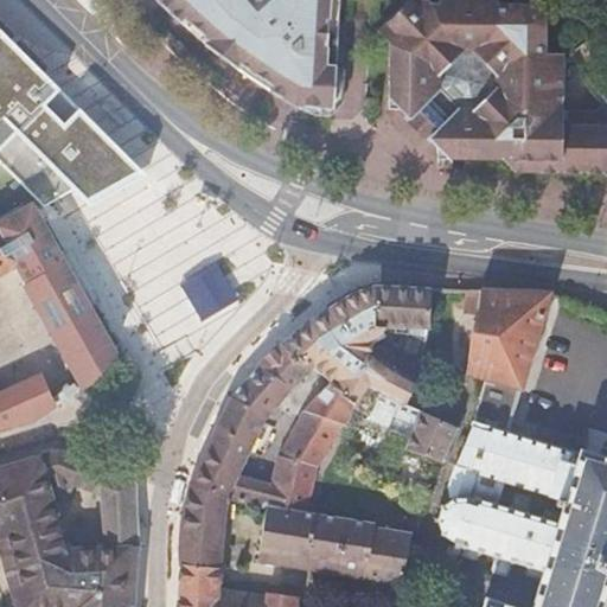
[(159,0),(168,10),(171,12),(173,10),(179,16),(178,19),(179,20),(181,17),(205,39),(203,42),(206,44),(227,61),(241,70),(247,75),(250,70),(272,84),(268,88),(285,98),(293,102),(300,103),(326,104),(334,95),(336,65),(338,21),(339,0),(159,0)]
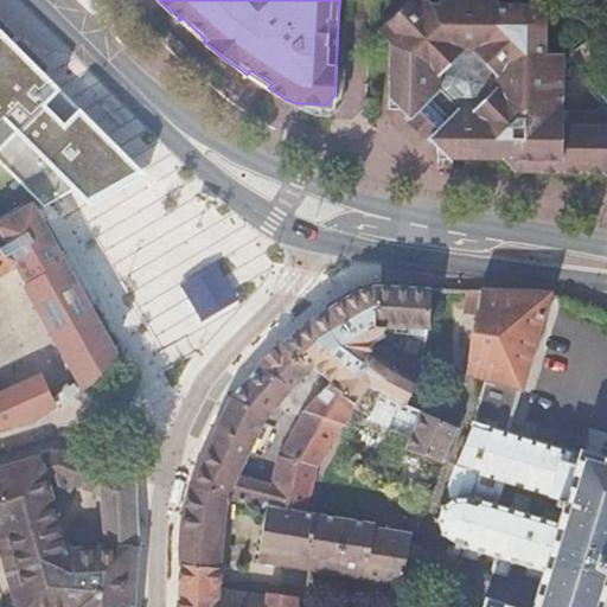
[(401,107),(406,113),(409,116),(419,108),(438,128),(429,135),(432,139),(436,144),(436,155),(441,155),(503,157),(516,168),(606,168),(606,121),(563,121),(563,50),(547,49),(547,0),(541,0),(406,0),(377,29),(389,40),(388,107),(401,107)]
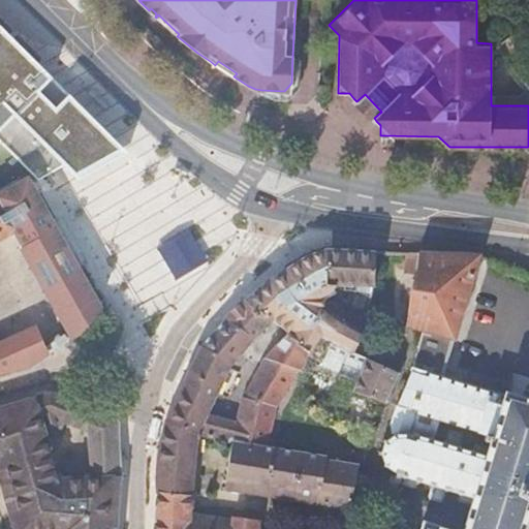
[(0,25),(0,142),(37,179),(66,162),(74,172),(118,147),(109,137),(68,95),(50,76),(0,25)]
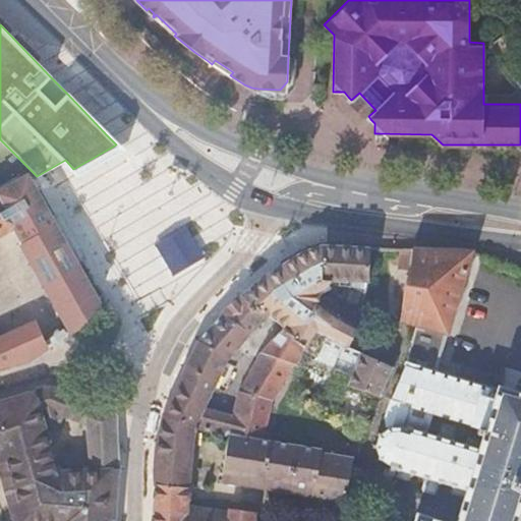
[(103,110),(109,105),(92,85),(84,91),(103,110)]
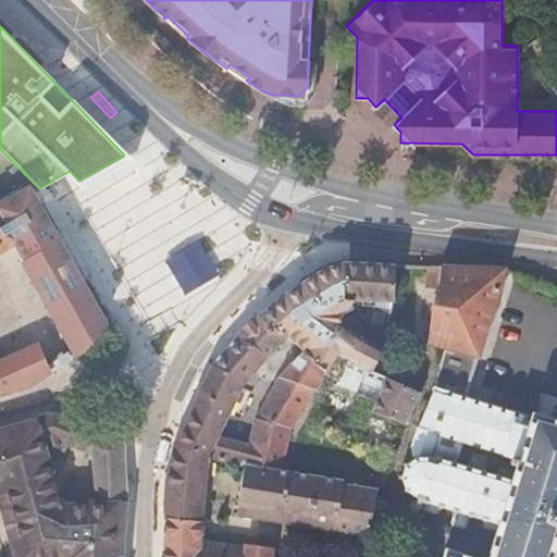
[(82,350),(104,324),(26,190),(0,205),(0,392),(28,383),(48,371),(41,356),(36,346),(24,353),(0,362),(0,251),(17,242),(26,258),(23,259),(76,355),(82,350)]
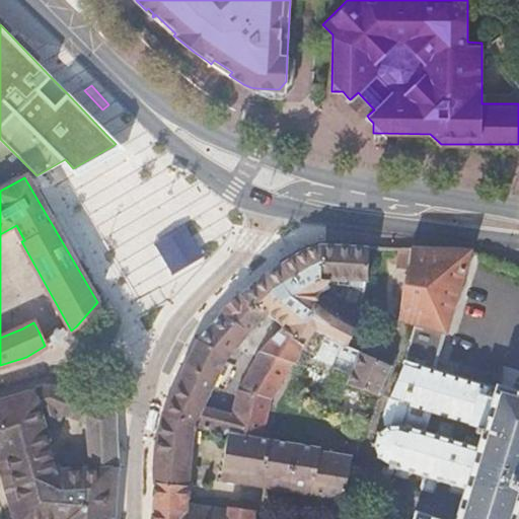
[(40,186),(31,190),(47,216),(49,218),(56,214),(40,186)]
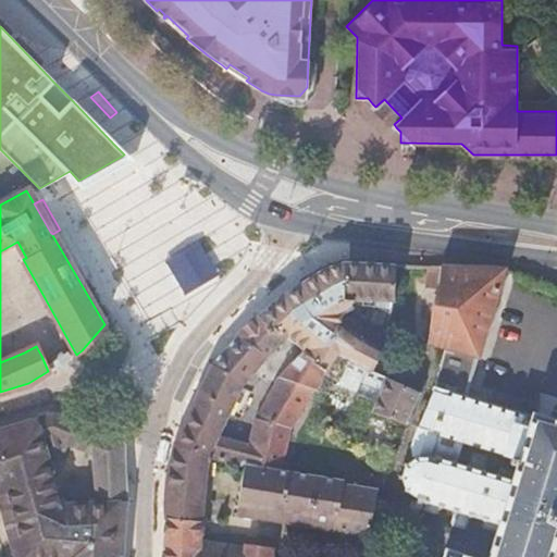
[(186,292),(221,271),(201,239),(168,259),(186,292)]
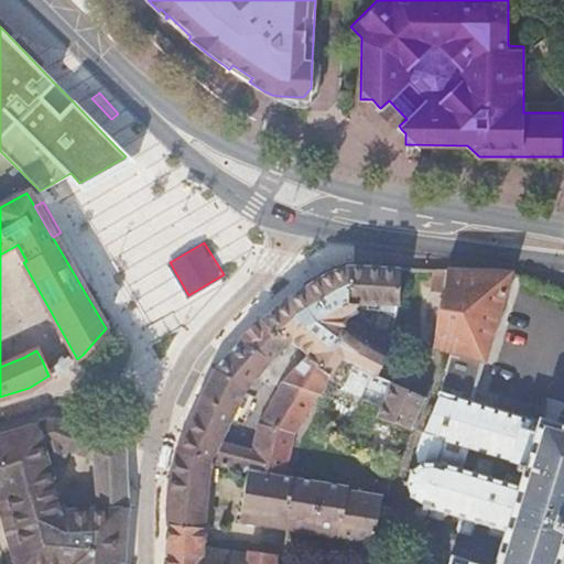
[(260,318),(261,320),(286,344),(291,339),(305,353),(303,356),(300,358),(327,373),(328,375),(337,355),(371,372),(375,373),(376,372),(386,353),(362,342),(344,326),(344,316),(351,312),(357,307),(351,300),(396,304),(397,266),(355,264),(345,264),(326,271),(303,285),(284,297),(278,304),(260,318)]
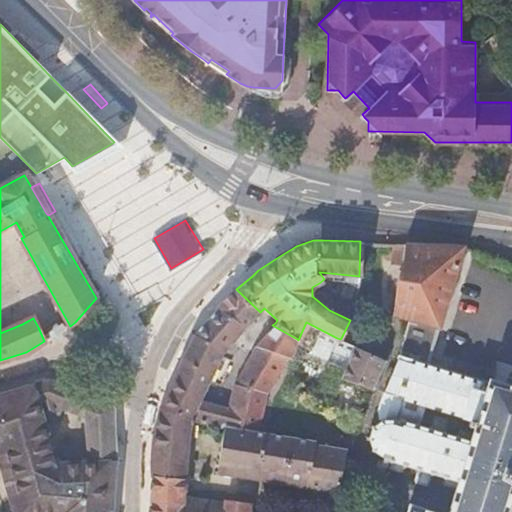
[(504,511),(505,511),(506,511),(508,508),(506,507),(511,490),(511,489),(511,385),(508,384),(509,383),(505,382),(505,383),(491,379),(491,378),(488,377),(488,378),(487,378),(486,381),(428,364),(462,246),(403,243),(400,269),(398,269),(392,312),(410,318),(400,355),(398,354),(382,393),(383,393),(380,402),(378,407),(378,413),(379,419),(375,422),(372,426),(369,424),(368,427),(371,428),(370,432),(370,436),(367,437),(367,440),(370,439),(371,443),(372,446),(370,449),(373,451),(374,449),(375,449),(379,453),(382,456),(382,458),(385,459),(385,457),(388,458),(388,460),(389,460),(388,462),(390,463),(389,466),(390,468),(400,471),(402,469),(403,466),(405,467),(406,464),(415,467),(415,469),(416,470),(414,479),(415,481),(425,484),(427,482),(430,474),(432,475),(433,472),(443,475),(442,478),(444,478),(443,482),(444,484),(452,486),(456,485),(454,492),(453,492),(451,496),(453,496),(448,511),(434,511),(413,506),(413,504),(409,503),(409,504),(407,504),(407,507),(408,507),(406,511),(504,511)]
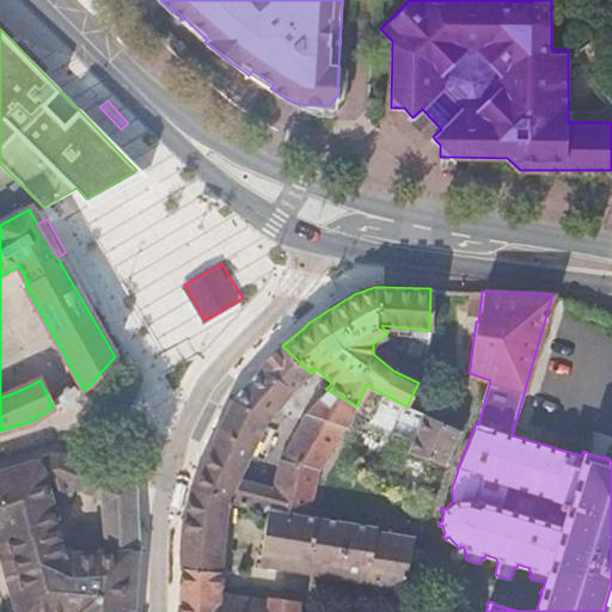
[(215,434),(193,487),(231,500),(248,503),(271,508),(307,515),(318,471),(331,447),(341,429),(344,426),(346,426),(355,405),(325,389),(307,411),(279,460),(271,487),(240,478),(268,421),(311,373),(283,347),(231,398),(215,434)]
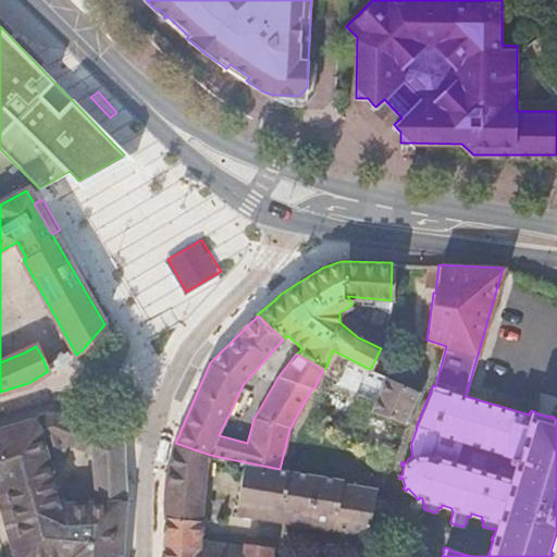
[(390,380),(376,411),(401,421),(403,421),(416,391),(390,380)]
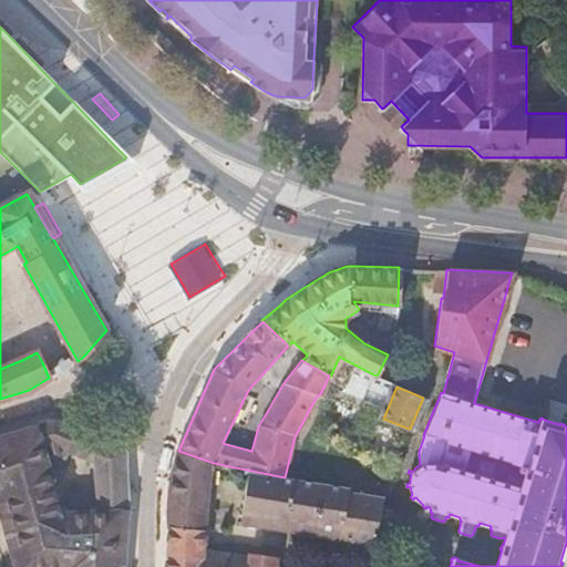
[(0,517),(13,566),(124,566),(125,556),(125,553),(126,546),(127,454),(123,446),(88,433),(52,420),(0,434),(0,517)]
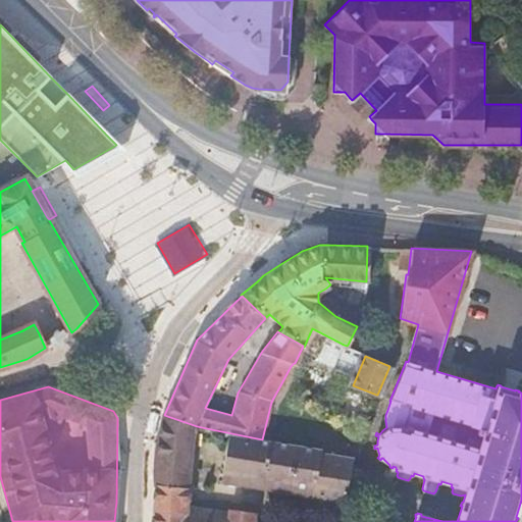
[(156,487),(153,521),(255,521),(257,514),(227,511),(188,507),(195,437),(197,426),(164,415),(158,437),(153,486),(156,487)]
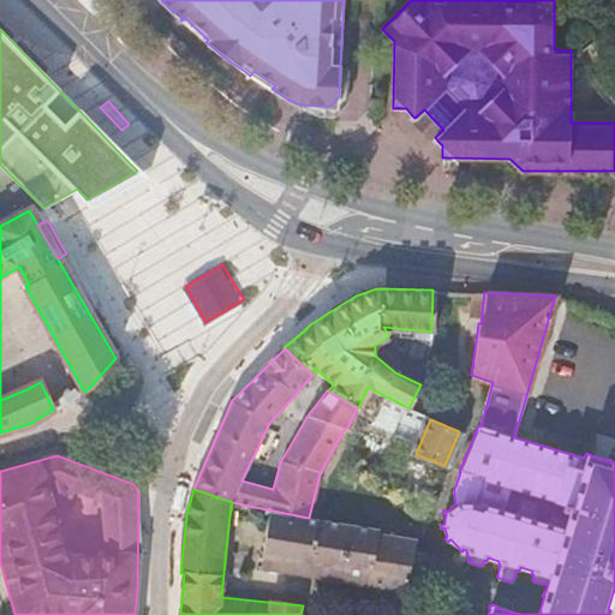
[(415,543),(376,536),(377,530),(309,518),(273,511),(263,568),(368,586),(405,593),(415,543)]
